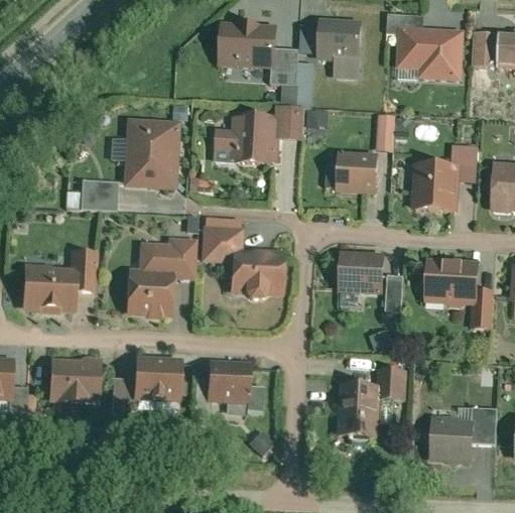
[(398,26),(420,28),(421,14),(387,12),(386,29),(398,30),(398,26)]
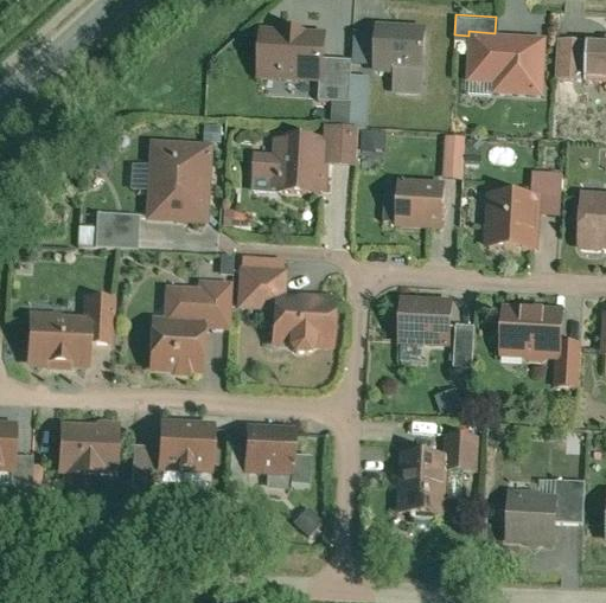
[(375,24),(374,65),(422,68),(425,25),(375,24)]
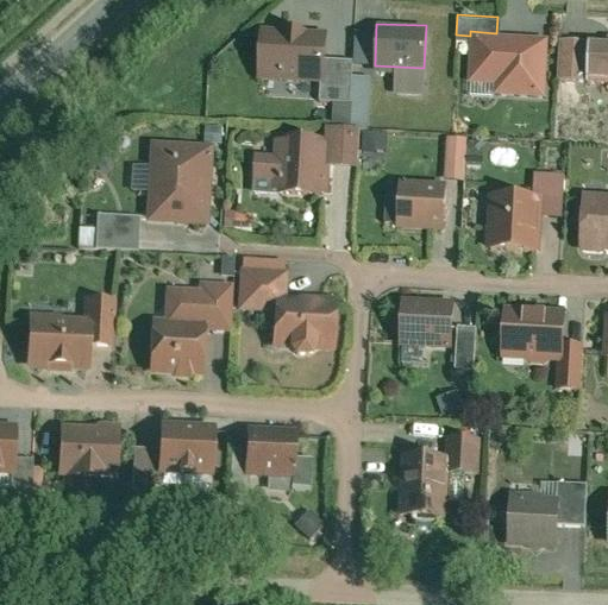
[(261,25),(257,71),(318,75),(319,54),(321,29),(261,25)]
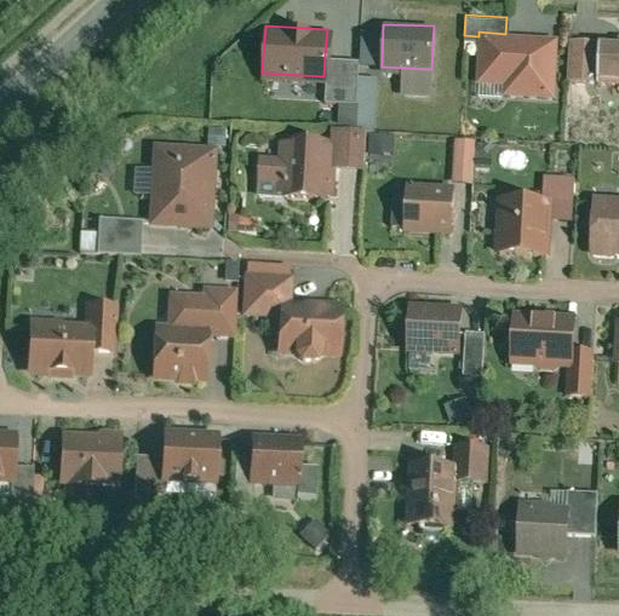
[(361,68),(380,68),(380,30),(361,30),(361,68)]
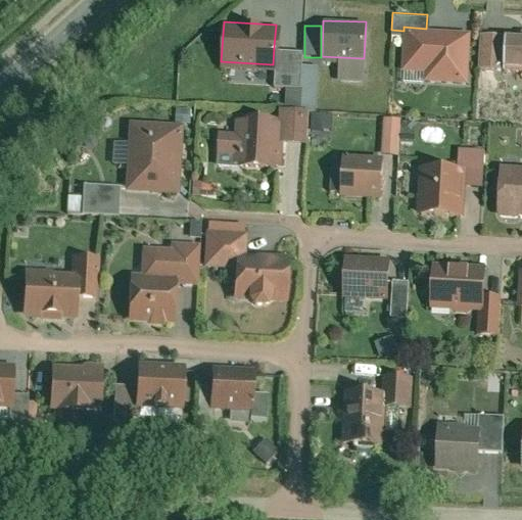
[(426,29),(404,27),(404,31),(401,65),(423,67),(422,77),(466,79),(469,31),(426,29)]
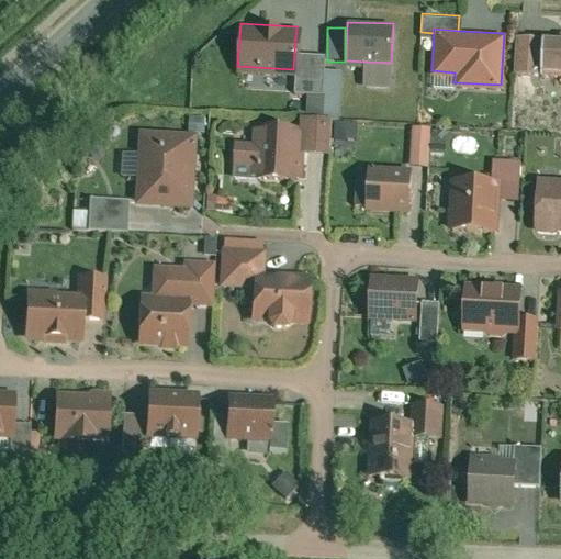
[(515,65),(539,66),(541,35),(541,32),(516,31),(515,65)]
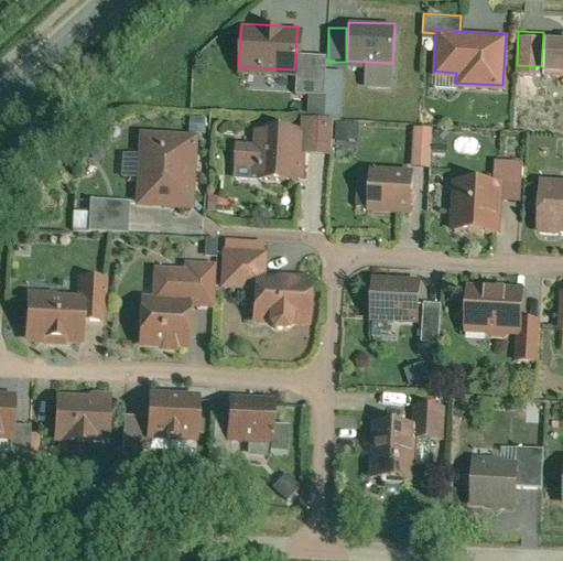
[(562,35),(543,35),(541,66),(541,69),(562,71),(562,35)]
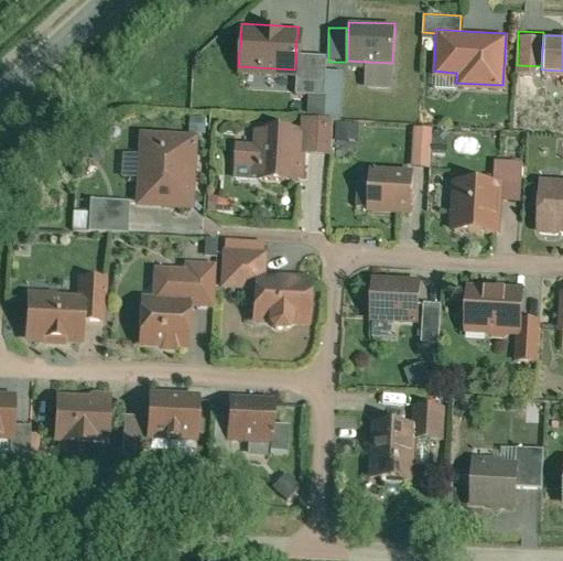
[(324,51),(295,50),(294,69),(294,88),(322,89),(323,66),(324,51)]
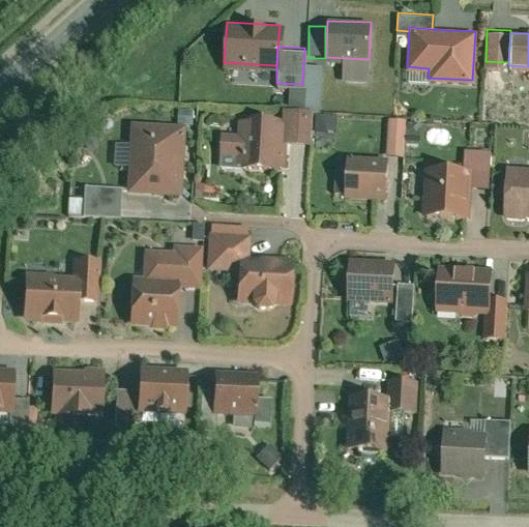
[(321,62),(303,62),(302,84),(302,106),(320,107),(321,62)]
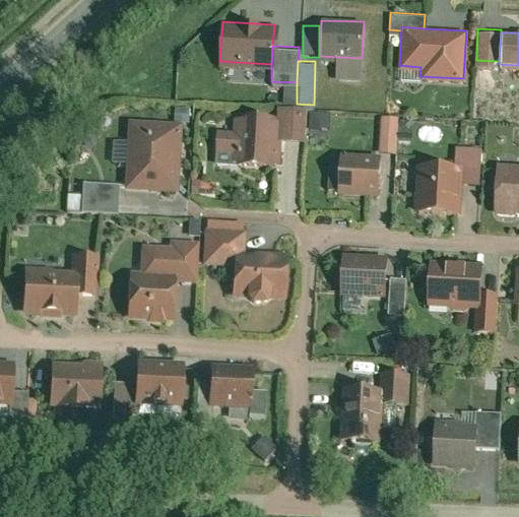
[(230,130),(214,129),(214,147),(229,147),(229,162),(274,164),(275,137),(300,138),(301,108),(271,107),(271,118),(230,116),(230,130)]
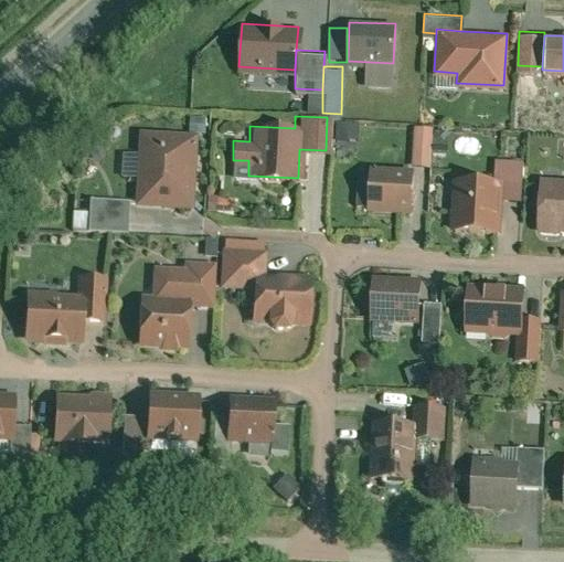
[(334,148),(358,148),(359,120),(336,119),(334,148)]
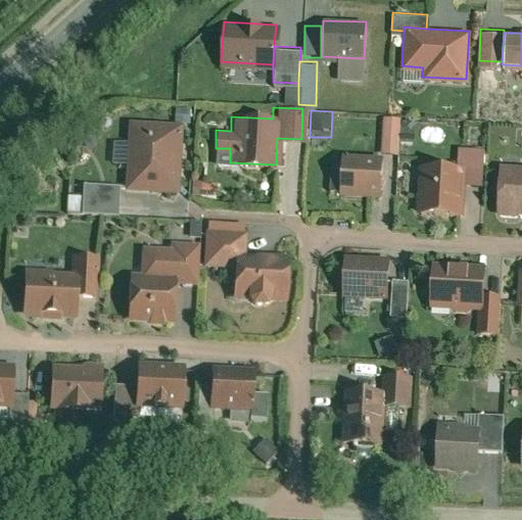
[(399,114),(383,114),(381,149),(397,150),(399,114)]
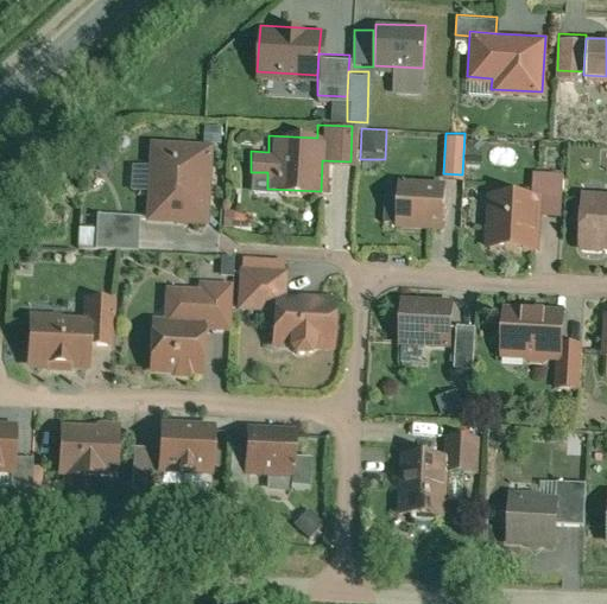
[(212,142),(149,139),(145,214),(207,217),(212,142)]
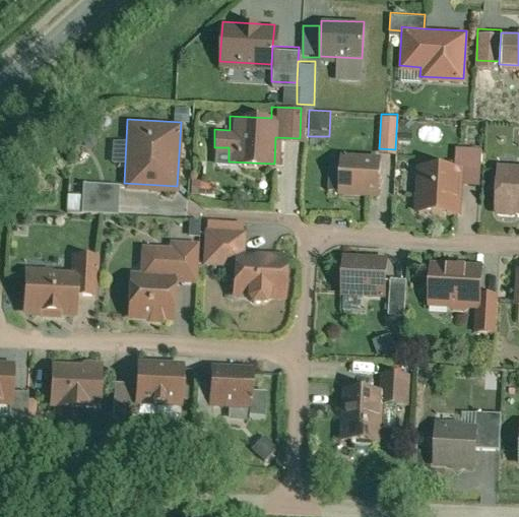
[(399,137),(412,138),(412,120),(399,119),(399,137)]
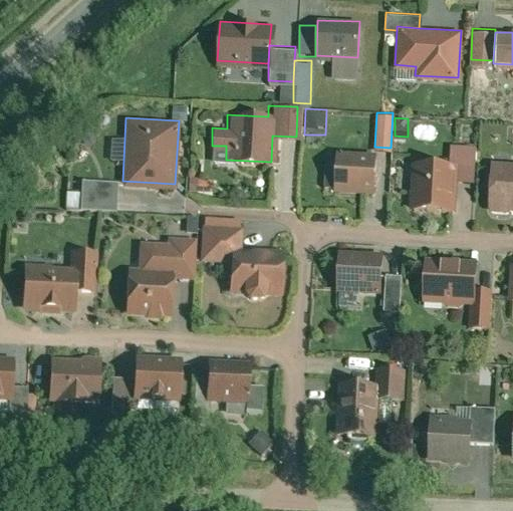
[(376,150),(336,147),(334,186),(374,189),(376,150)]
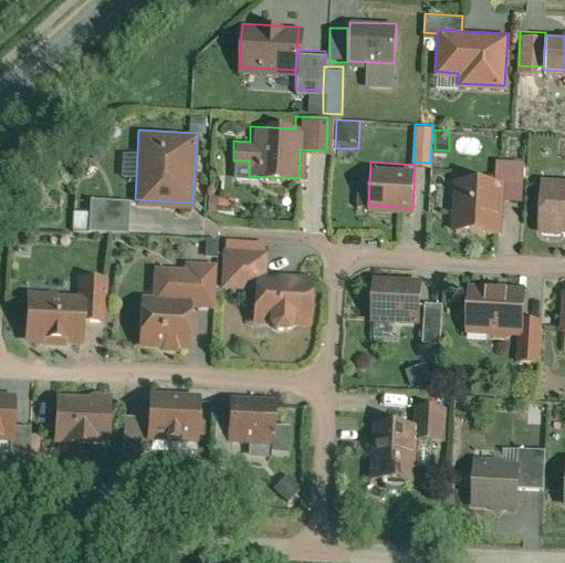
[(498,189),(497,209),(515,209),(518,169),(488,167),(487,189),(498,189)]
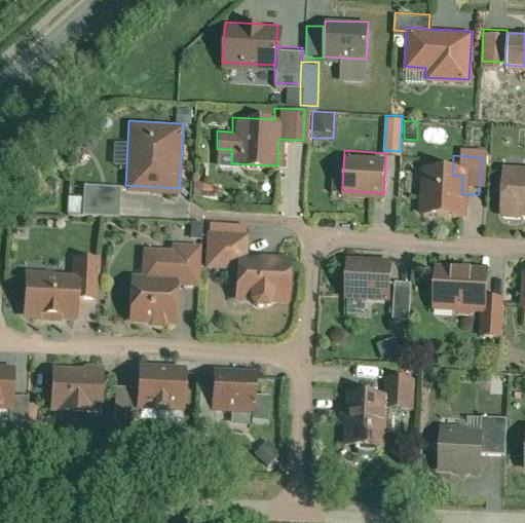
[(334,167),(333,191),(342,191),(343,167),(334,167)]
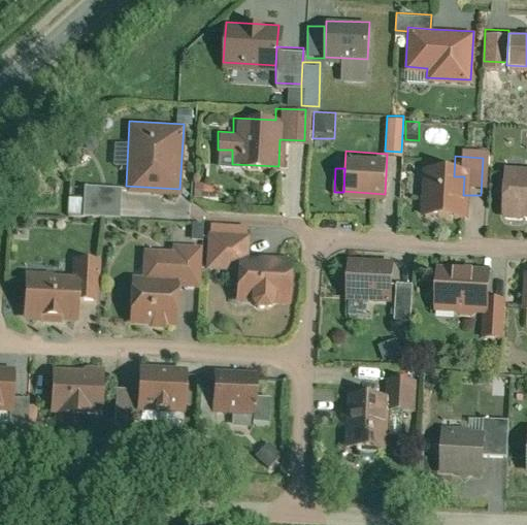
[(497,223),(526,224),(526,174),(499,173),(497,223)]
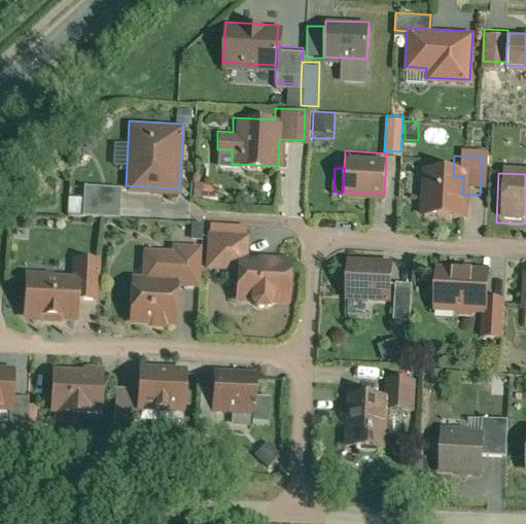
[(453,176),(416,174),(414,222),(460,225),(462,195),(463,176),(453,176)]
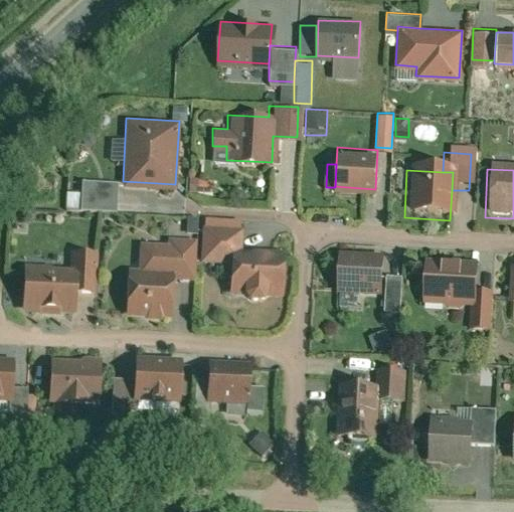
[(212,180),(195,182),(196,192),(214,189),(212,180)]
